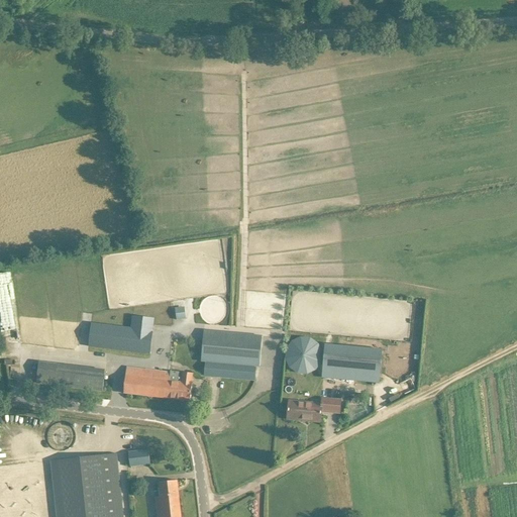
[(8,276),(0,276),(0,310),(2,311),(3,319),(13,318),(8,276)]
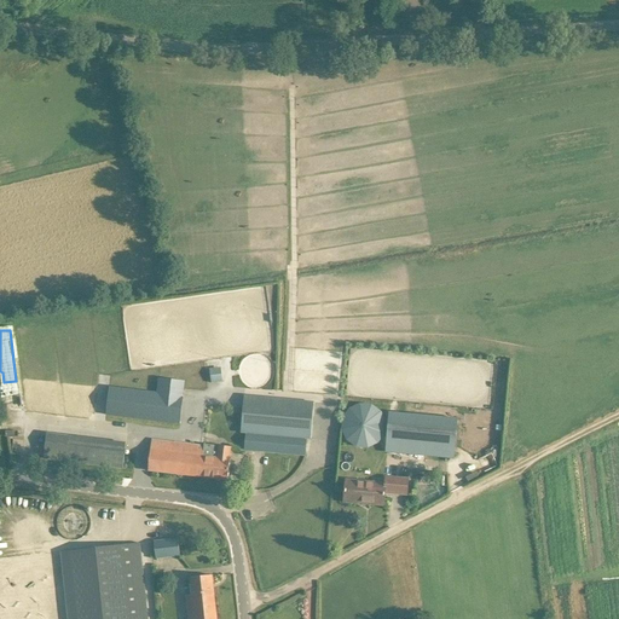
[(221,371),(210,372),(212,382),(223,381),(221,371)]
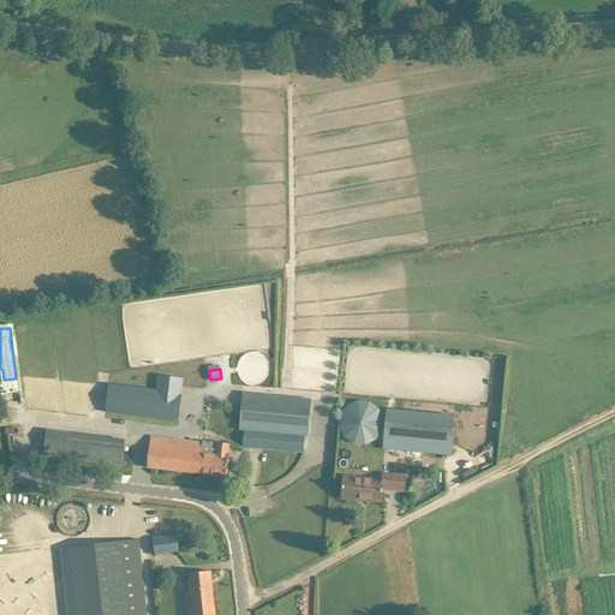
[(108,384),(106,412),(178,421),(181,394),(183,380),(159,376),(156,390),(108,384)]
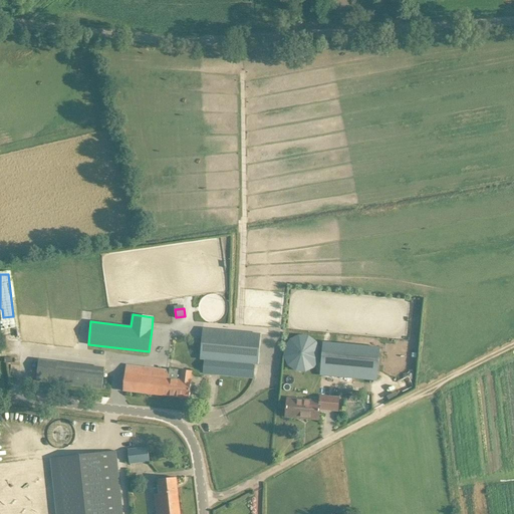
[(254,378),(255,363),(258,364),(261,333),(203,328),(200,359),(205,359),(203,373),(254,378)]
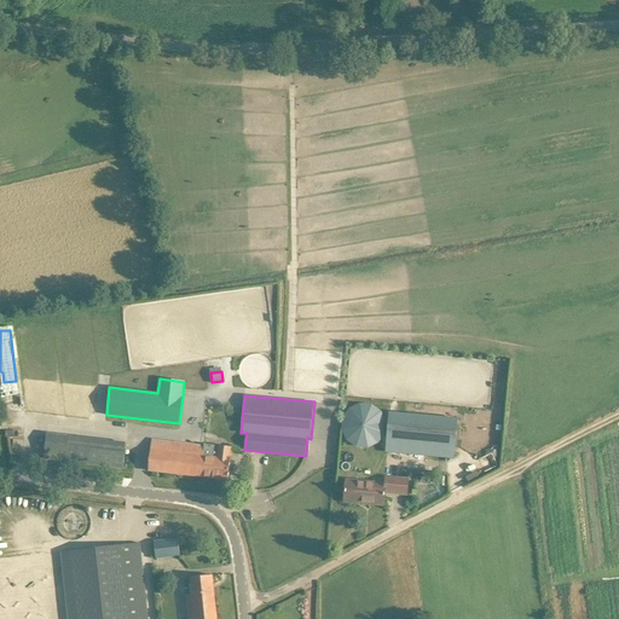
[(387,446),(455,452),(457,418),(389,412),(387,446)]
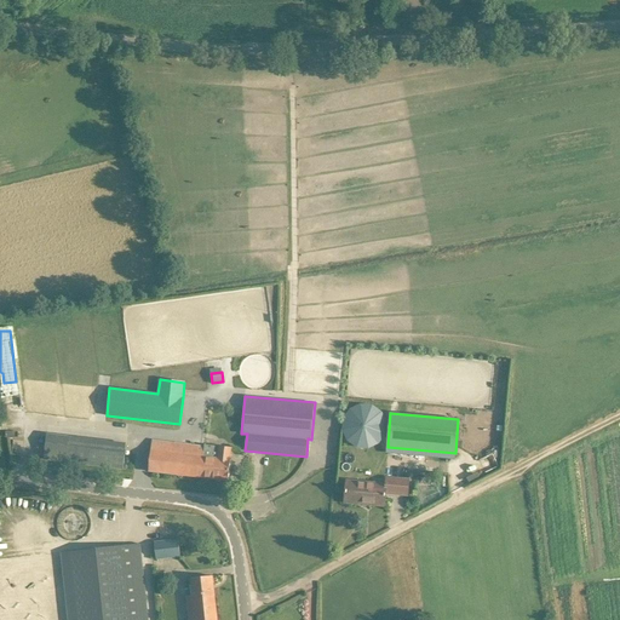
[(126,445),(47,435),(45,459),(124,469),(126,445)]
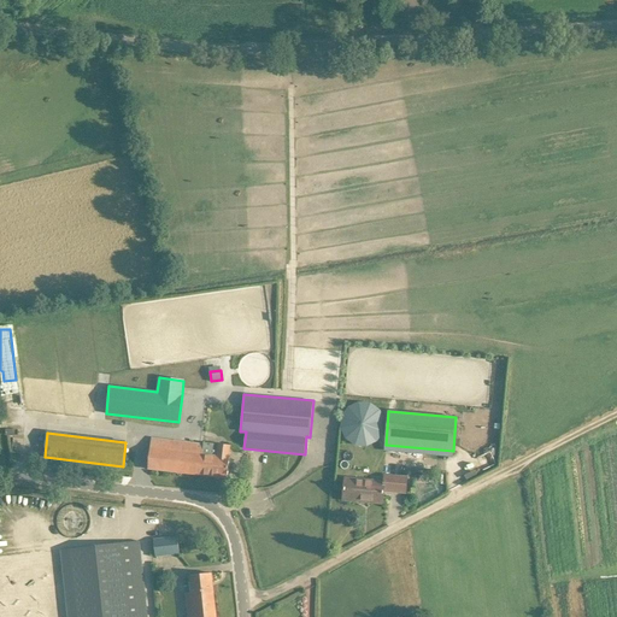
[(152,439),(150,457),(148,469),(227,479),(229,458),(230,446),(204,442),(204,445),(152,439)]
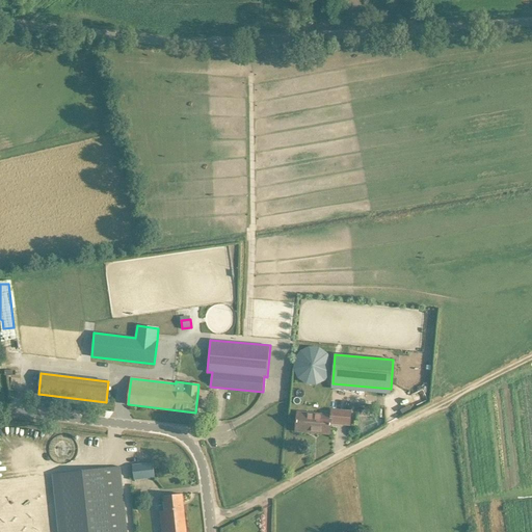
[(331,416),(331,424),(350,425),(351,411),(331,410),(331,416)]
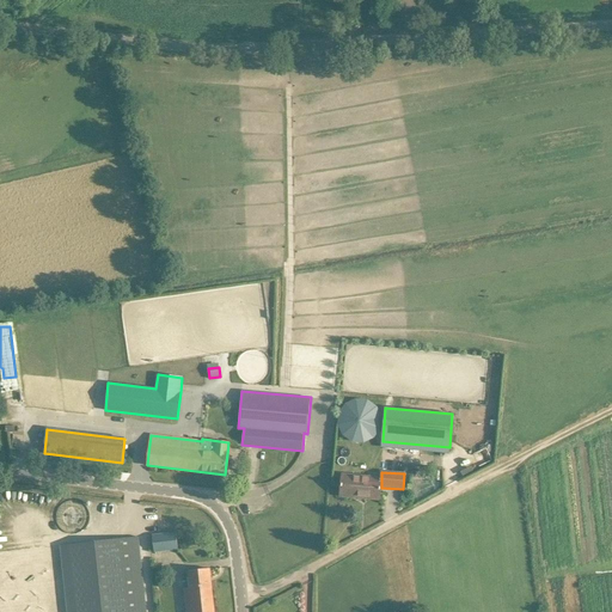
[(379,500),(381,488),(381,478),(343,475),(341,496),(379,500)]
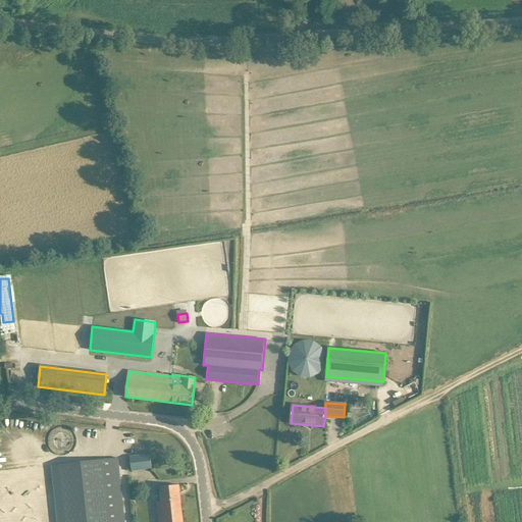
[(150,455),(129,457),(132,471),(152,469),(150,455)]
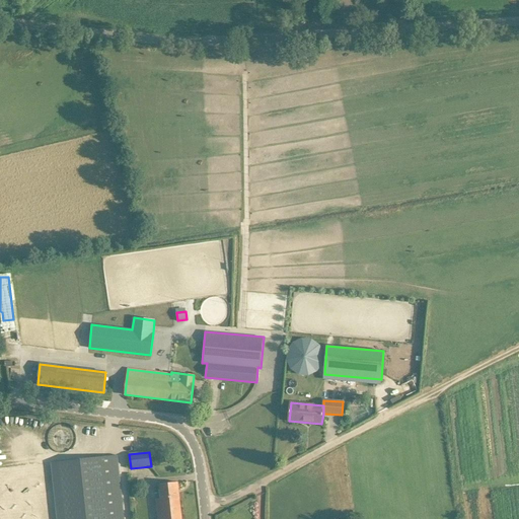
[(59,462),(60,471),(65,518),(124,518),(117,455),(59,462)]
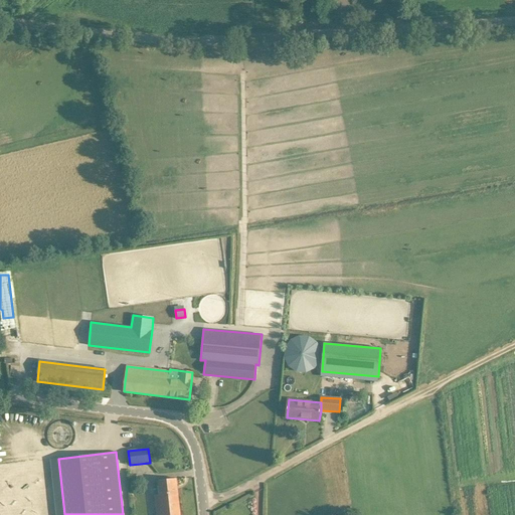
[(157,514),(180,514),(176,479),(158,481),(160,495),(155,496),(157,514)]
